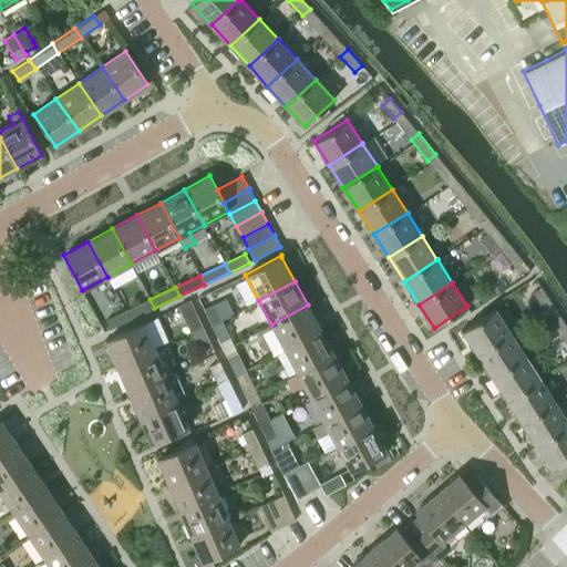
[(545,311),(553,305),(540,287),(533,292),(545,311)]
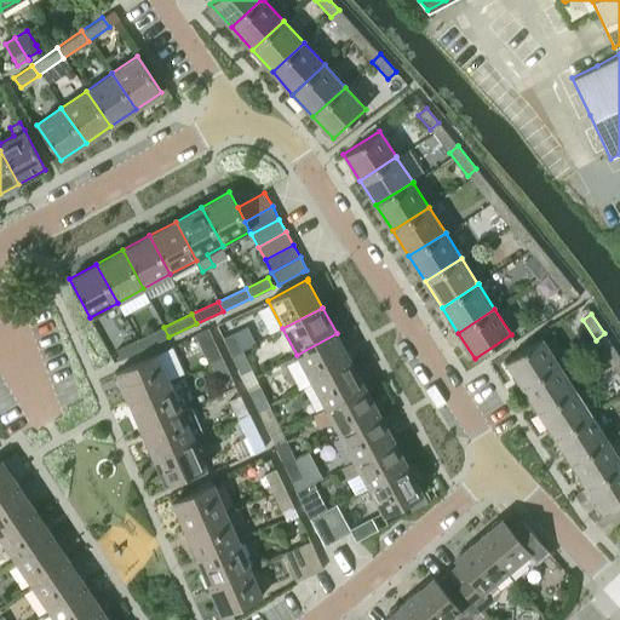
[(142,349),(168,337),(164,327),(137,339),(142,349)]
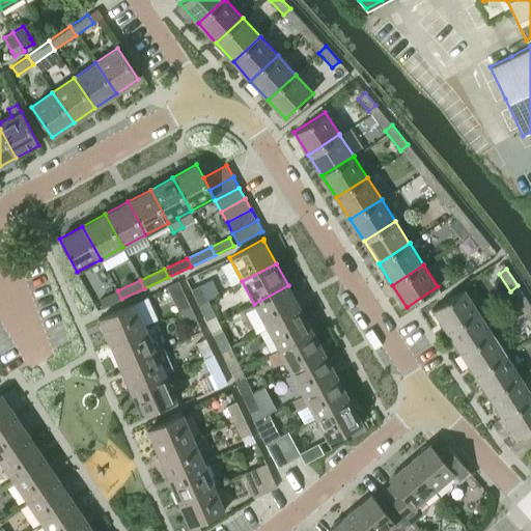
[(182,313),(191,309),(178,282),(168,286),(182,313)]
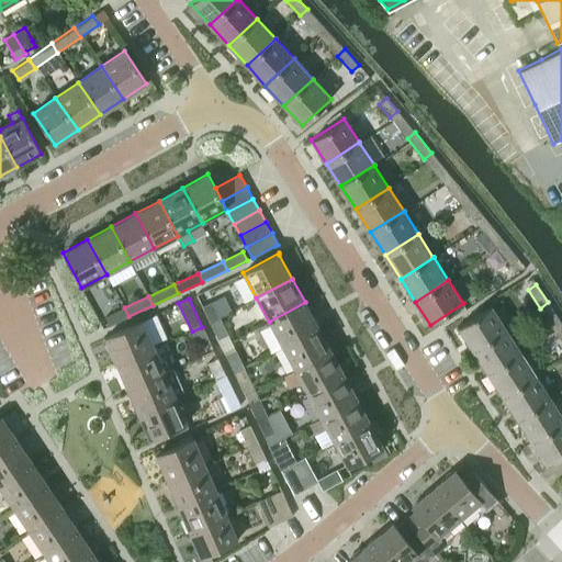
[(210,323),(220,317),(212,301),(202,306),(210,323)]
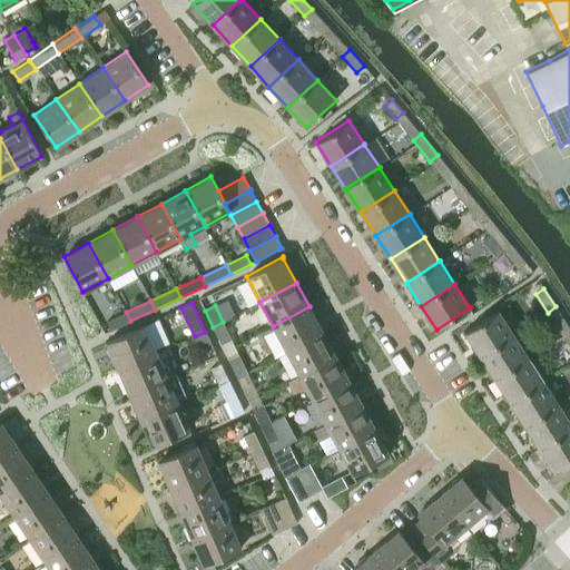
[(286,351),(323,332),(310,306),(273,326),(278,336),(267,343),(275,357),(286,351)]
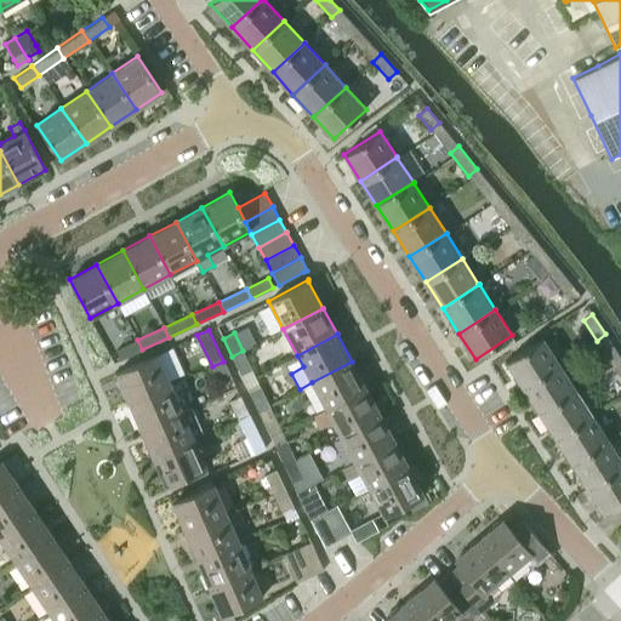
[(613,366),(620,360),(620,358),(605,334),(597,341),(613,366)]
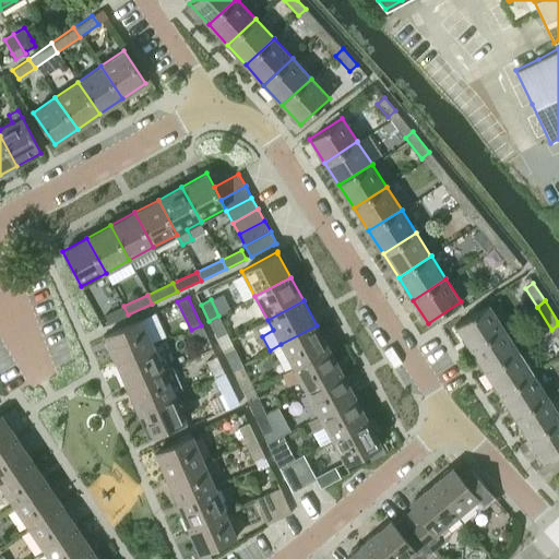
[(471,349),(503,328),(488,305),(455,325),(471,349)]
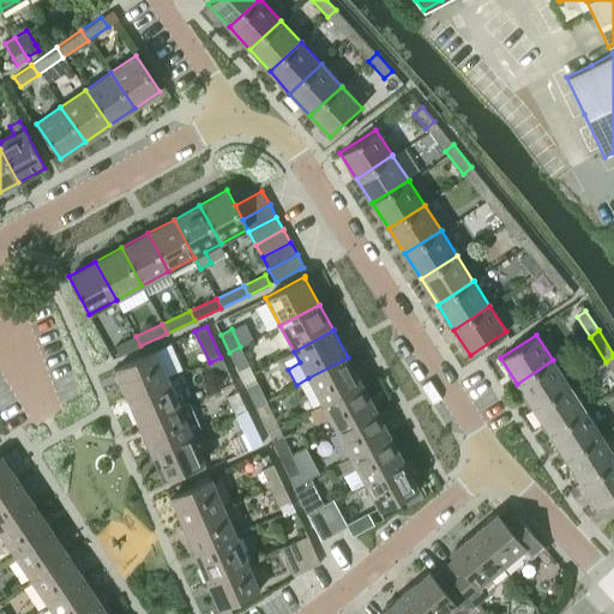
[(119,356),(140,345),(136,336),(115,347),(119,356)]
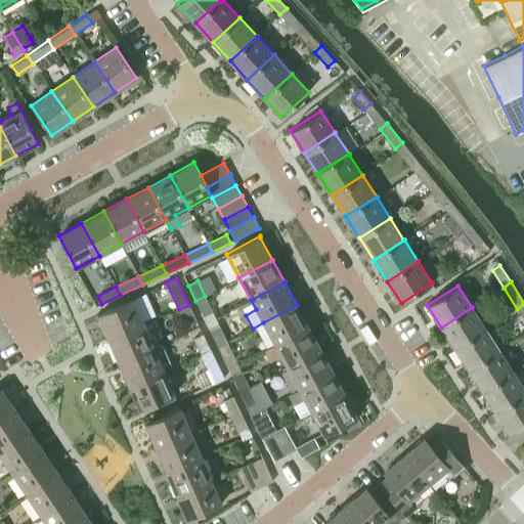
[(144,324),(142,320),(153,316),(144,296),(133,300),(133,299),(97,314),(108,339),(144,324)]
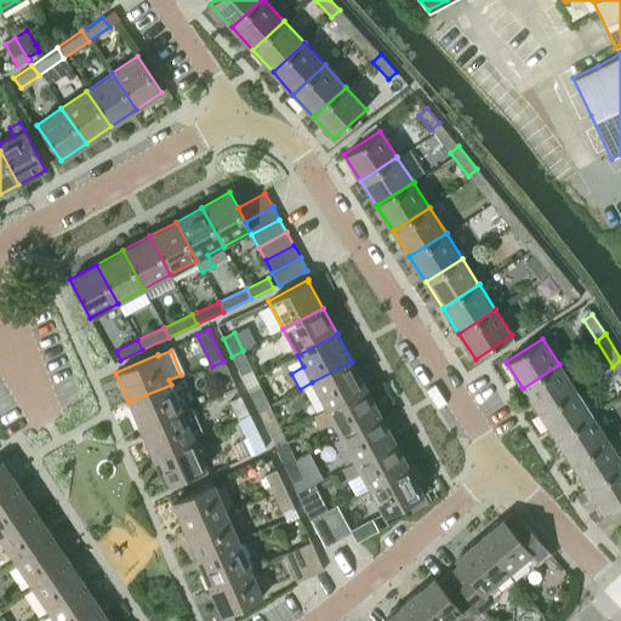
[(244,382),(256,376),(243,351),(232,357),(244,382)]
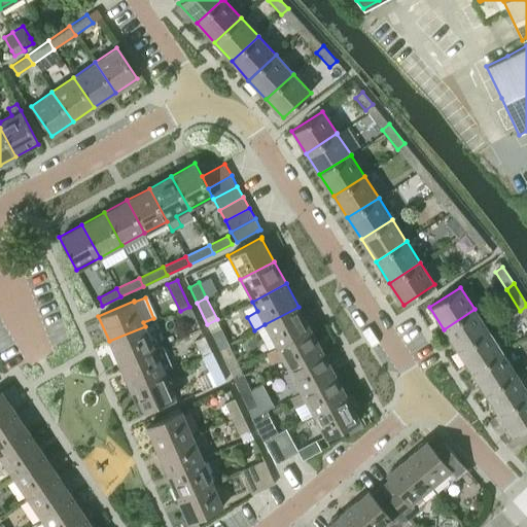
[(189,307),(180,311),(187,325),(197,321),(189,307)]
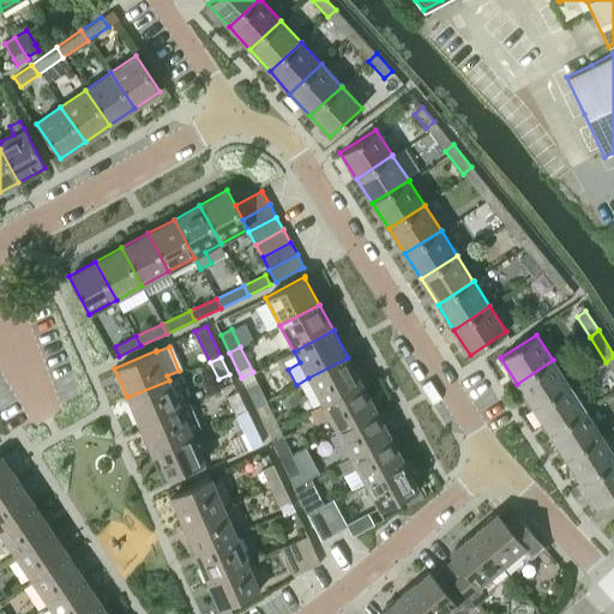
[(323,404),(362,384),(348,357),(308,378),(321,403),(323,404)]
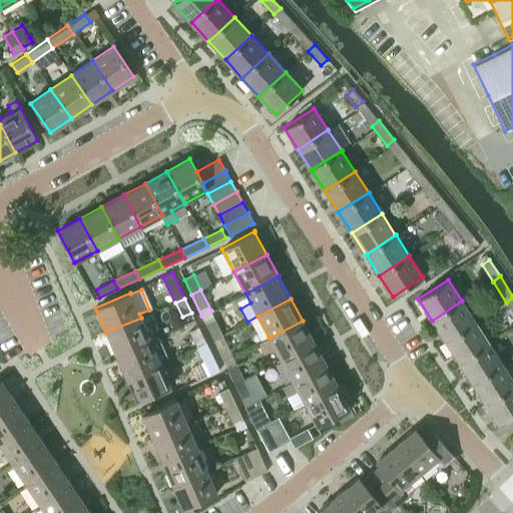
[(445,342),(476,322),(462,301),(432,321),(445,342)]
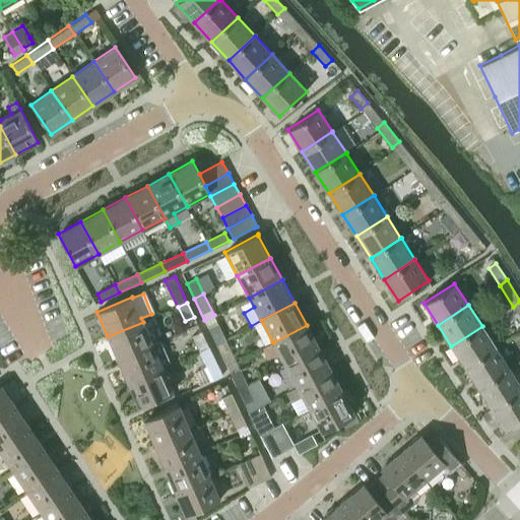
[(216,344),(225,339),(214,315),(204,320),(208,328),(216,344)]
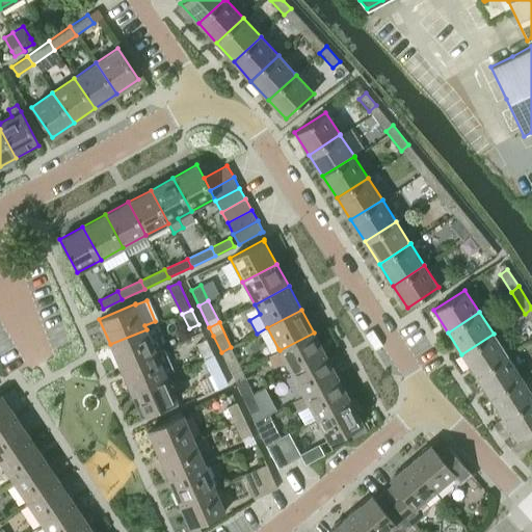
[(163,349),(156,352),(147,329),(110,344),(121,369),(163,350),(163,349)]
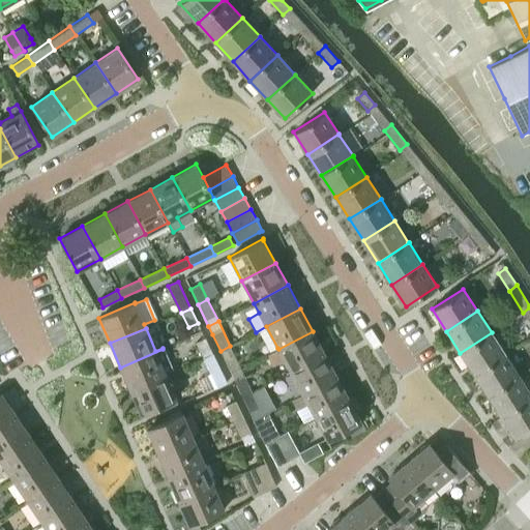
[(291,372),(325,353),(313,331),(278,349),(277,348),(267,354),(272,364),(284,359),(291,372)]
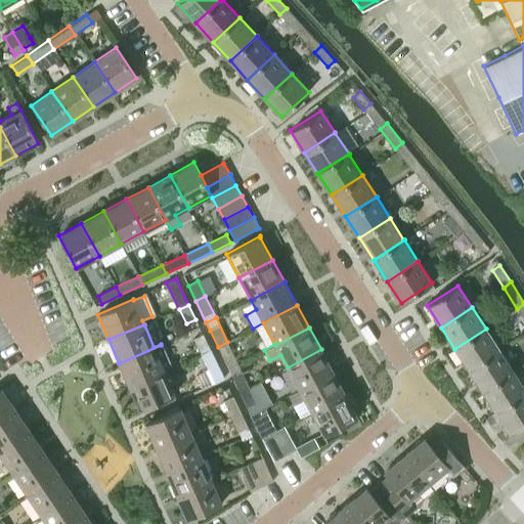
[(469,369),(499,350),(486,329),(454,349),(469,369)]
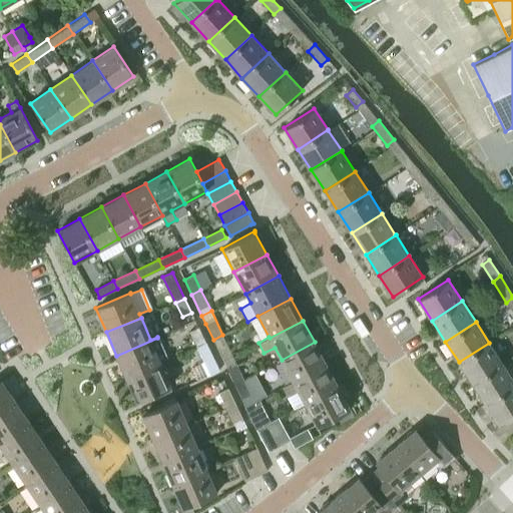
[(196,348),(206,343),(198,327),(188,332),(196,348)]
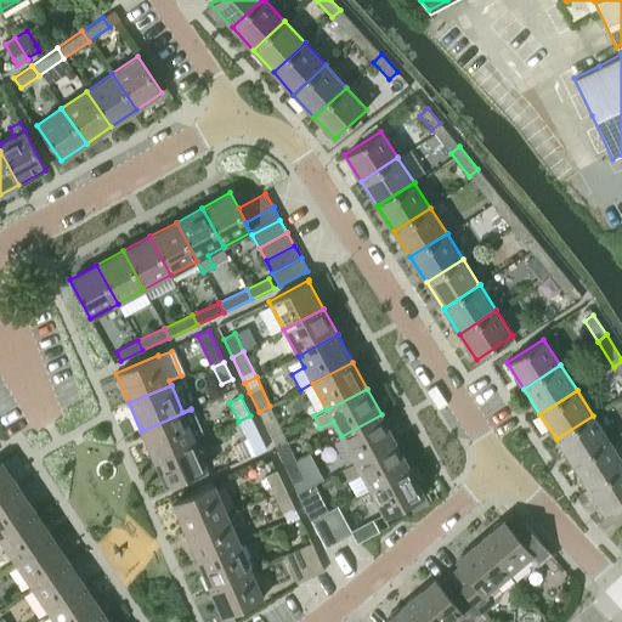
[(271,439),(283,433),(280,424),(278,424),(270,406),(259,412),(267,430),(271,439)]
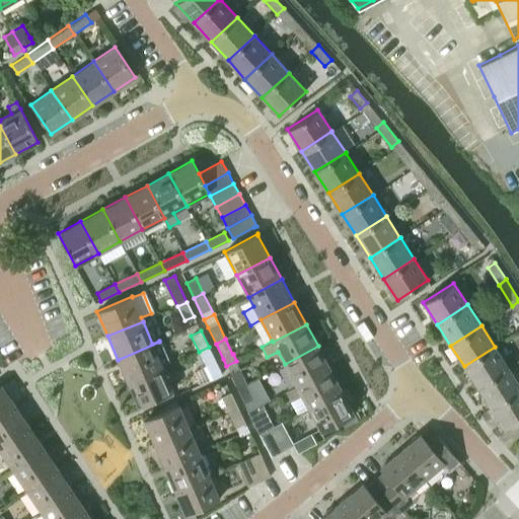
[(162,367),(162,366),(168,363),(159,342),(118,360),(128,382),(162,367)]
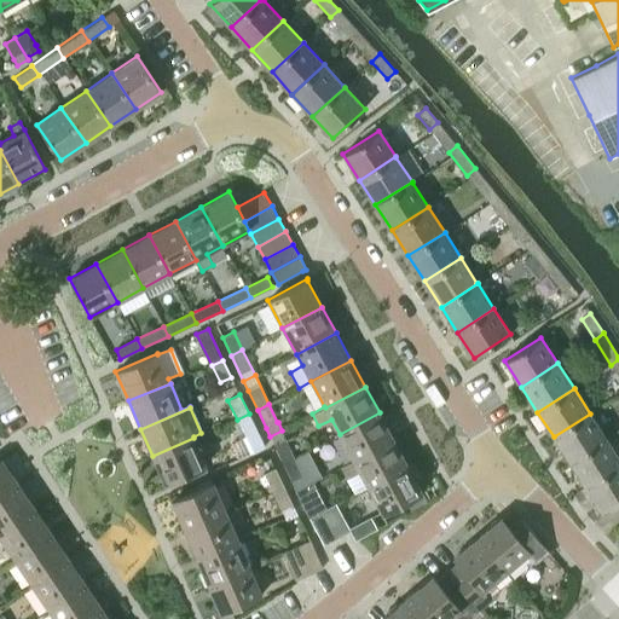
[(353,461),(393,439),(380,412),(340,434),(353,460),(353,461)]
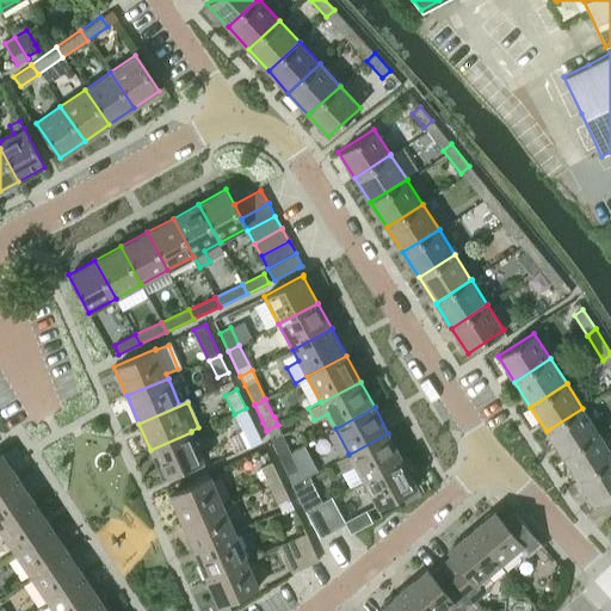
[(246,408),(234,414),(242,431),(254,425),(246,408)]
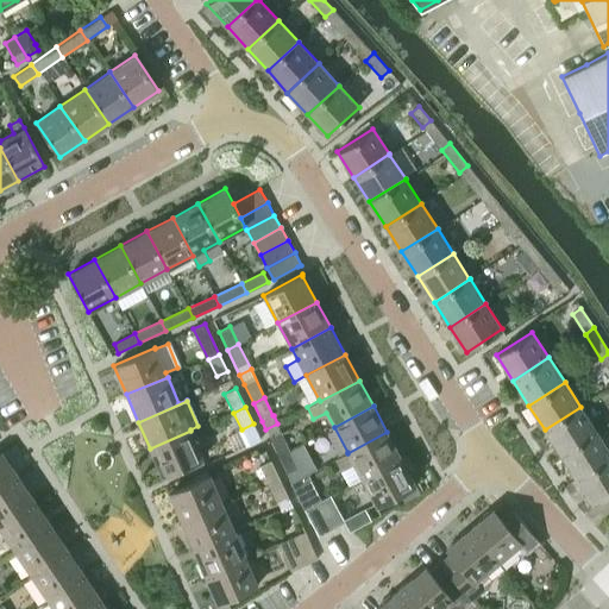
[(560,454),(596,432),(581,407),(545,429),(560,454)]
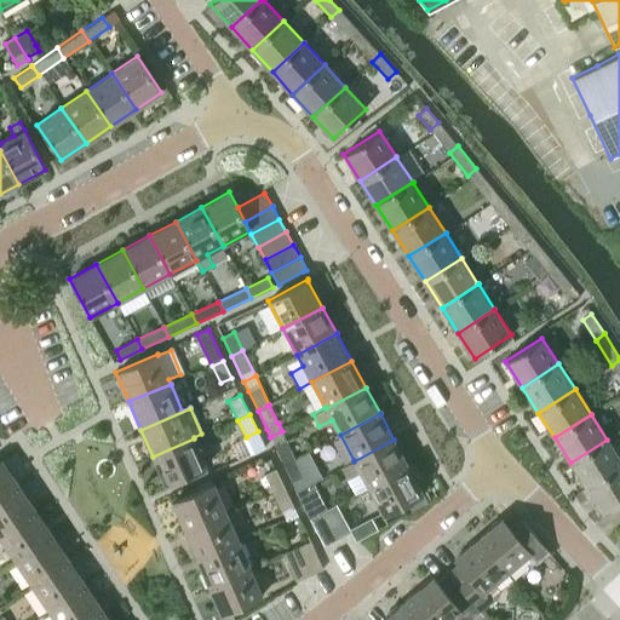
[(283,465),(296,459),(286,441),(287,440),(282,431),(270,437),(275,446),(283,465)]
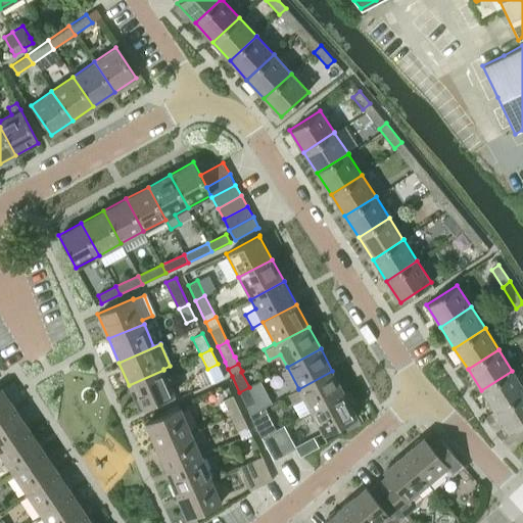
[(163,370),(129,385),(139,409),(174,393),(163,370)]
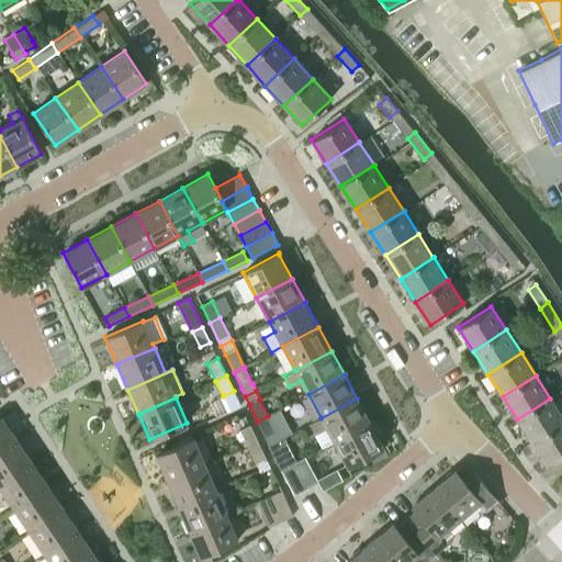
[(334,442),(370,423),(357,398),(321,418),(321,417),(308,424),(315,435),(326,428),(334,442)]
